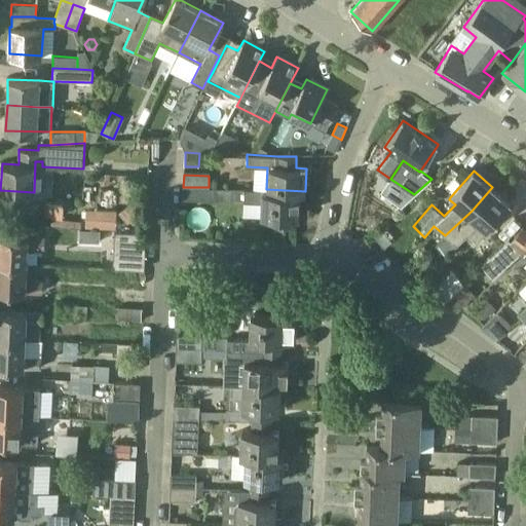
[(208,199),(209,187),(183,187),(183,198),(208,199)]
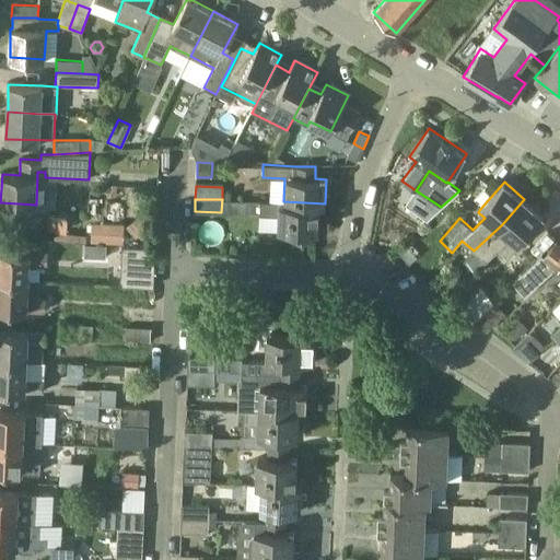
[(544,216),(543,214),(524,199),(502,224),(474,251),(464,260),(475,271),(509,238),(517,246),(544,216)]
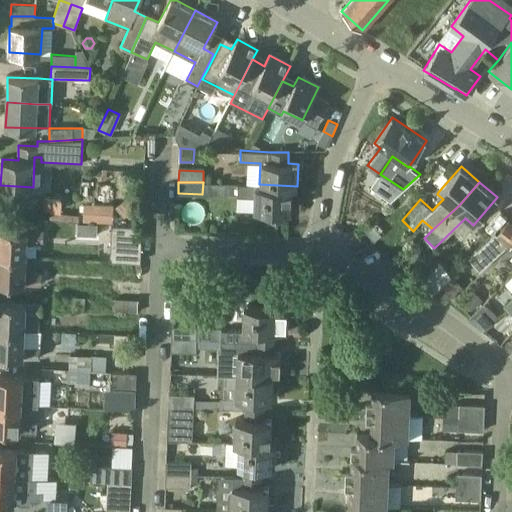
[(208,183),(208,196),(225,197),(225,184),(208,183)]
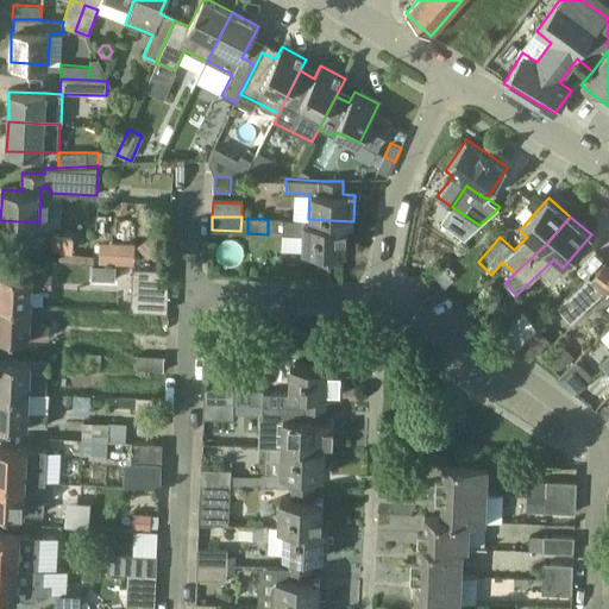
[(268,234),(281,234),(281,219),(268,219),(268,234)]
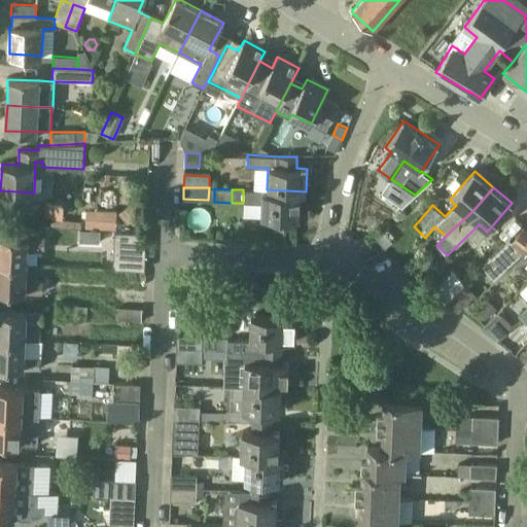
[(274,227),(293,227),(294,217),(300,217),(301,194),(306,194),(306,191),(267,189),(267,190),(244,189),(243,203),(261,204),(261,216),(274,216),(274,227)]
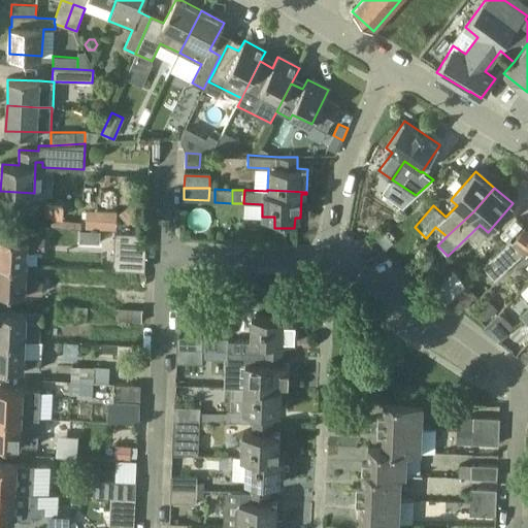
[(44,203),(44,217),(63,218),(64,204),(44,203)]
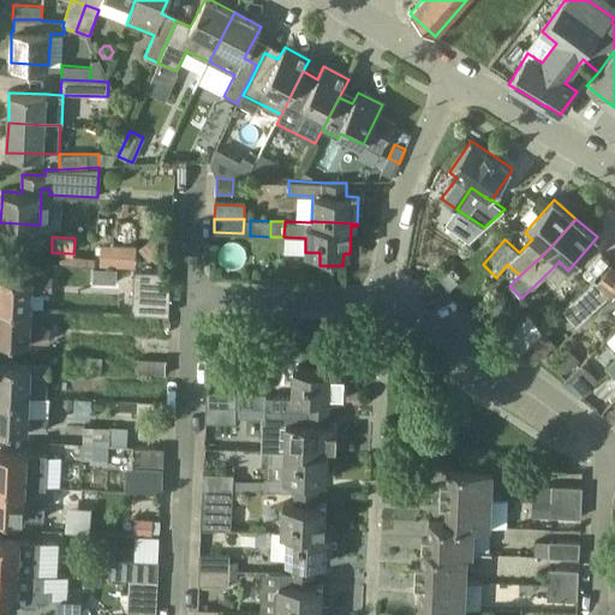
[(139,248),(151,261),(163,250),(153,237),(139,248)]
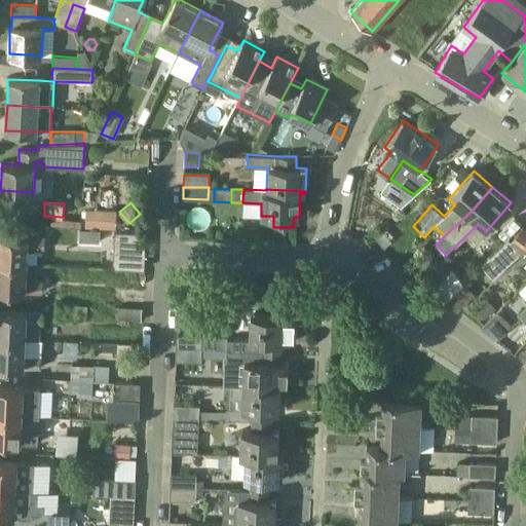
[(115,229),(116,211),(97,211),(97,228),(115,229)]
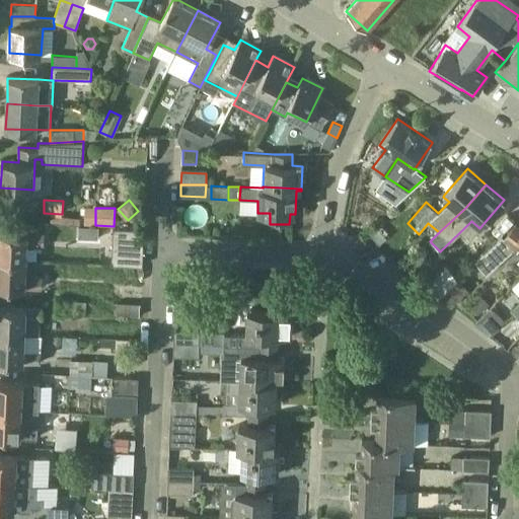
[(518,226),(515,224),(503,238),(501,235),(474,262),(487,274),(515,247),(518,250),(518,226)]
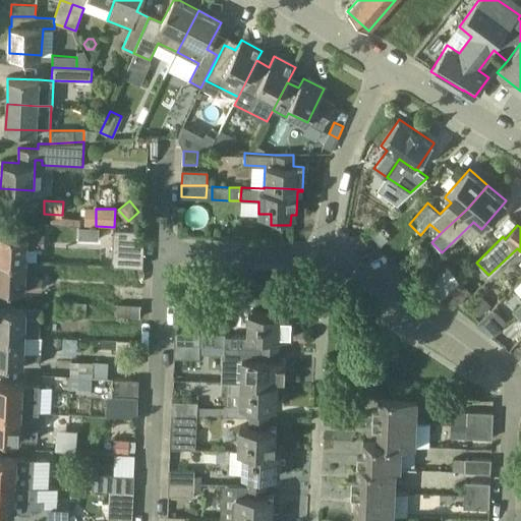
[(142,268),(143,231),(113,230),(111,267),(142,268)]
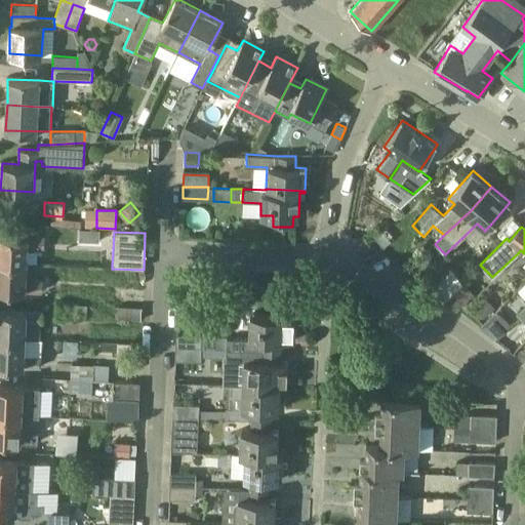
[(0,261),(42,265),(44,237),(0,234),(0,261)]
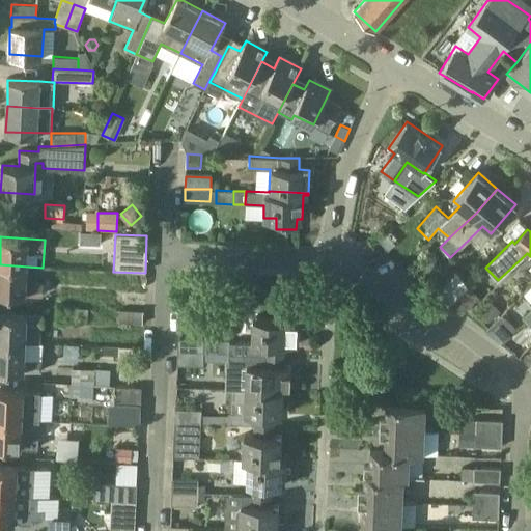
[(0,292),(42,295),(43,268),(0,264),(0,292)]
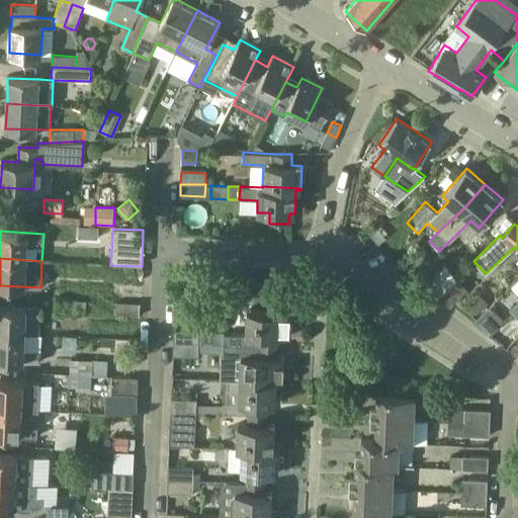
[(436,295),(449,306),(466,289),(456,277),(436,295)]
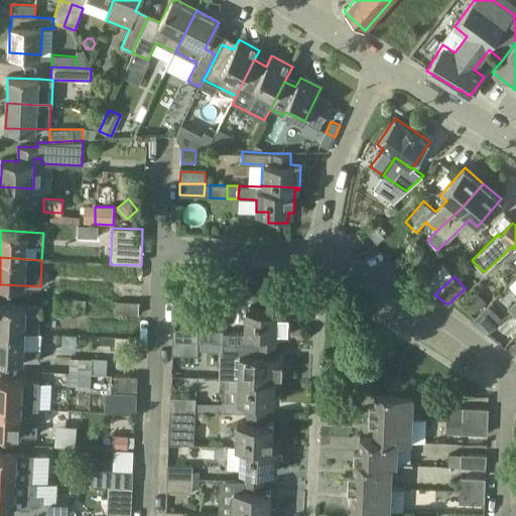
[(475,313),(487,303),(478,293),(466,303),(475,313)]
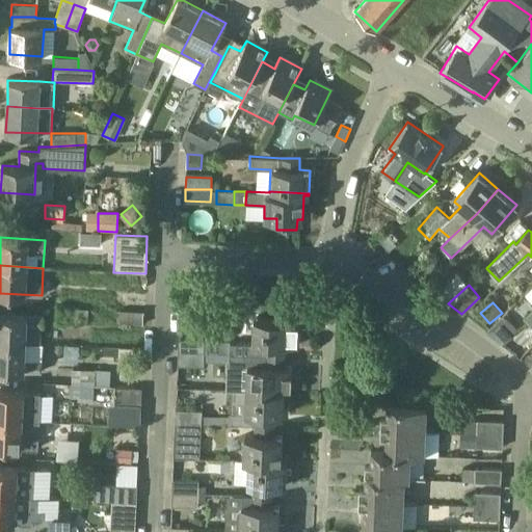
[(56,322),(87,323),(87,310),(78,309),(63,309),(57,308),(56,322)]
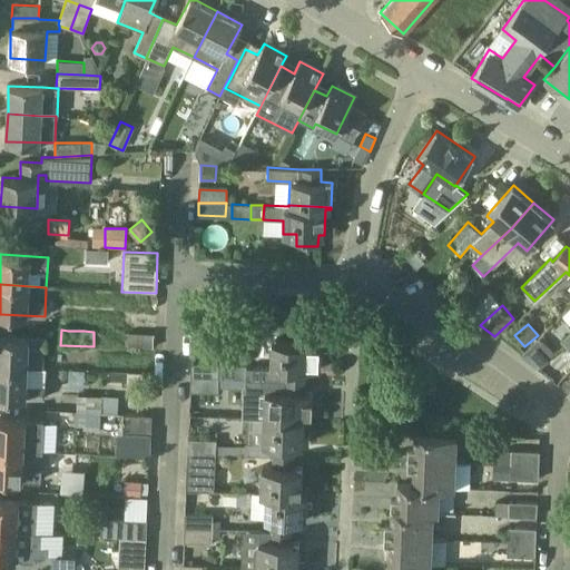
[(127,346),(153,347),(154,334),(128,333),(127,346)]
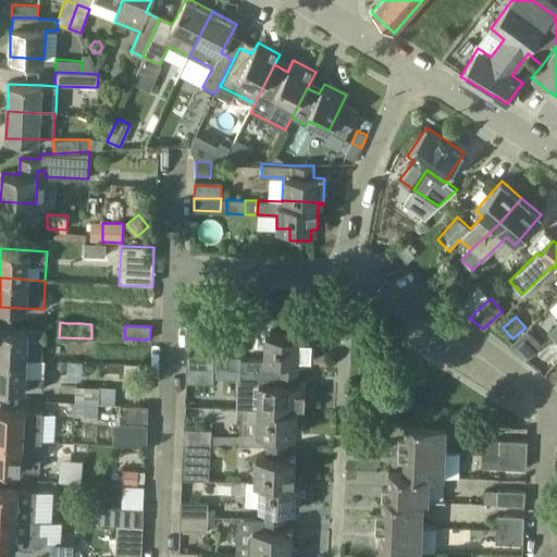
[(0,358),(42,360),(44,331),(0,329),(0,358)]
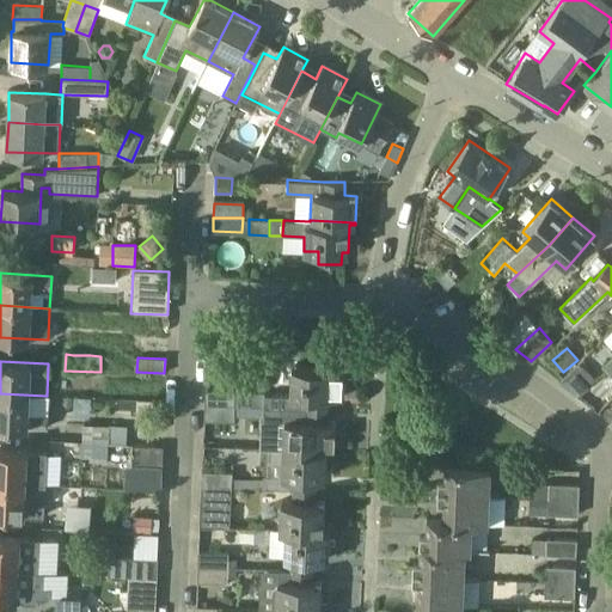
[(263,407),(328,409),(329,398),(341,399),(342,369),(291,367),(289,395),(264,393),(263,407)]
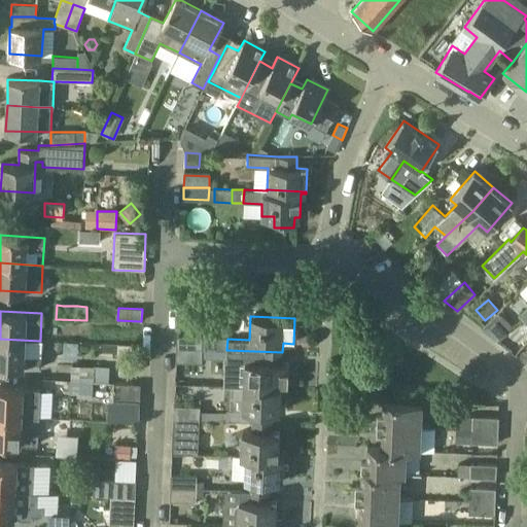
[(203,337),(177,337),(176,337),(176,349),(202,349),(203,337)]
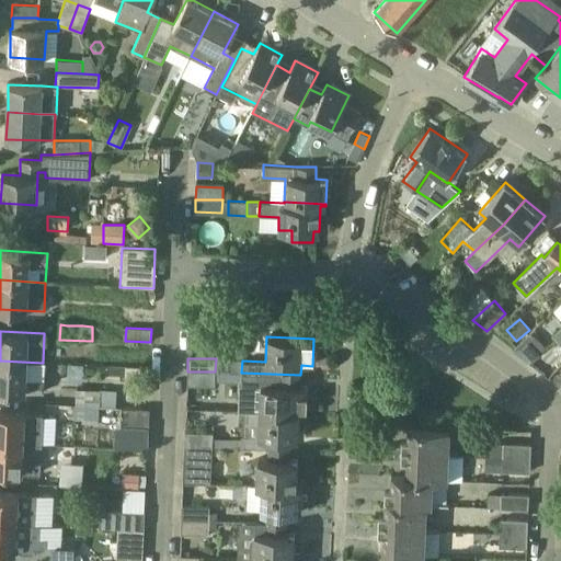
[(0,389),(41,392),(43,363),(0,361),(0,389)]
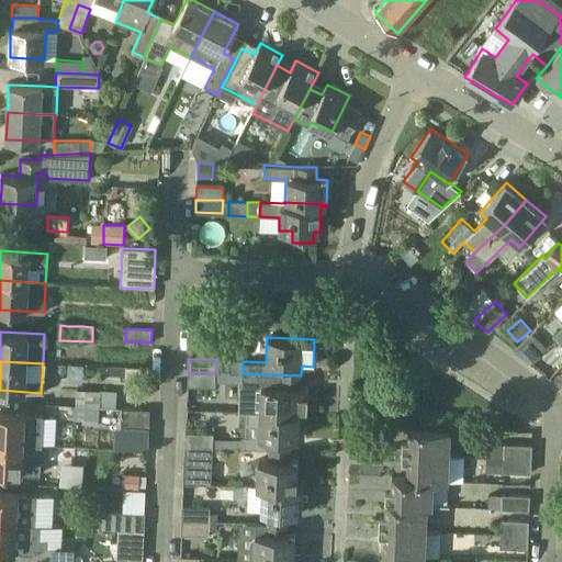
[(215,388),(215,381),(215,372),(188,372),(188,386),(215,388)]
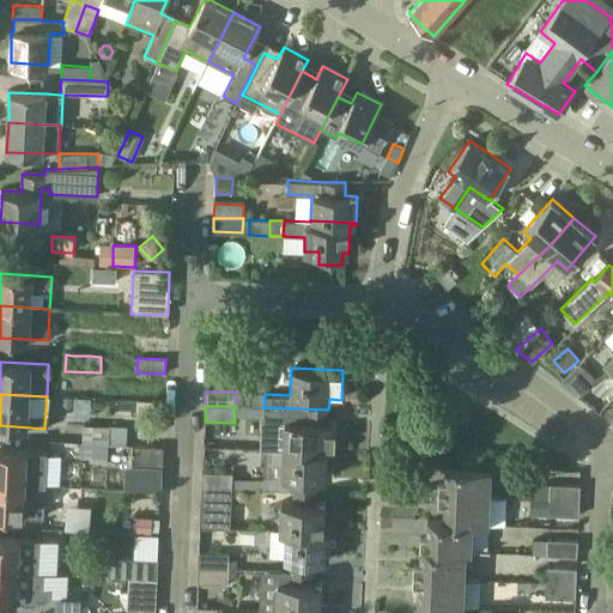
[(284,423),(283,449),(327,451),(335,453),(335,423),(328,423),(328,410),(263,407),(263,422),(284,423)]
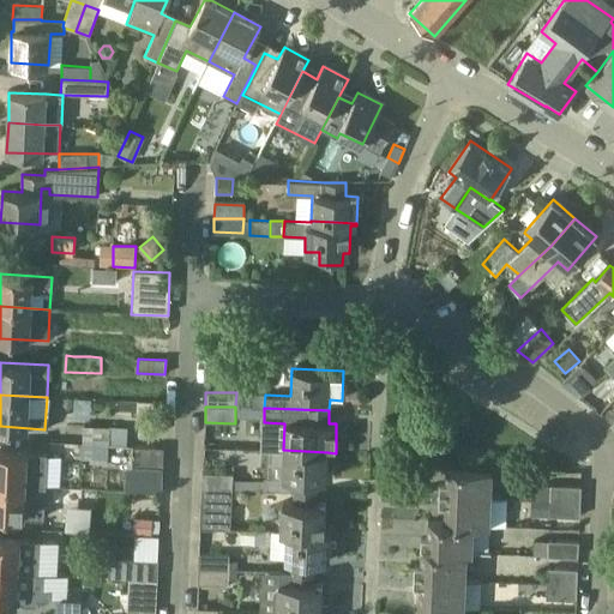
[(127,427),(83,426),(83,444),(94,444),(108,445),(127,445),(127,427)]
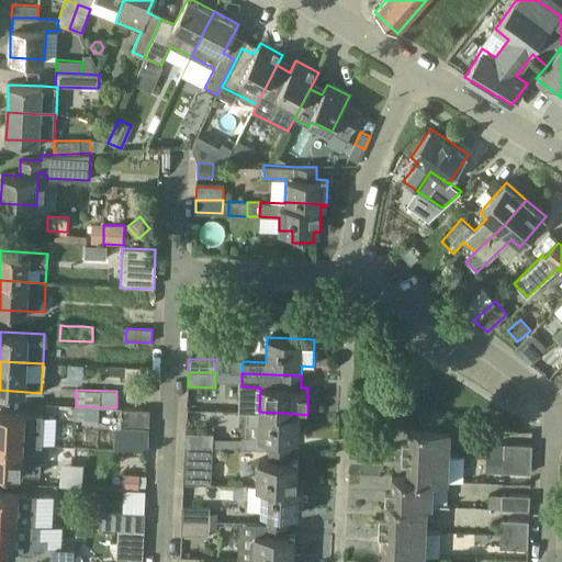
[(99,420),(99,407),(86,406),(86,419),(99,420)]
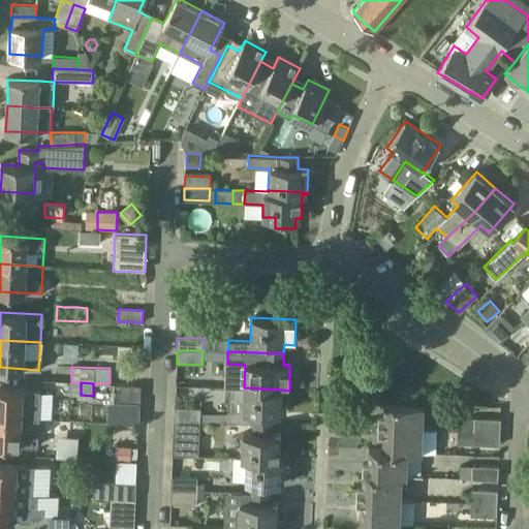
[(117,384),(117,402),(139,403),(139,385),(117,384)]
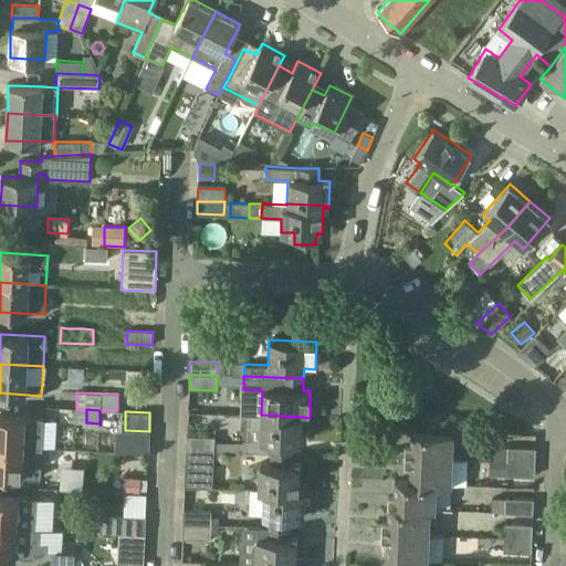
[(247,439),(243,439),(242,452),(270,453),(291,453),(291,442),(301,443),(302,417),(261,415),(260,440),(247,439)]
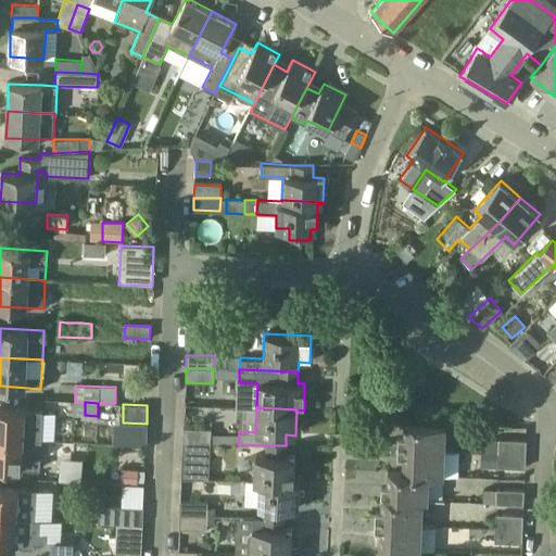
[(0,437),(39,440),(40,411),(25,409),(0,408),(0,437)]
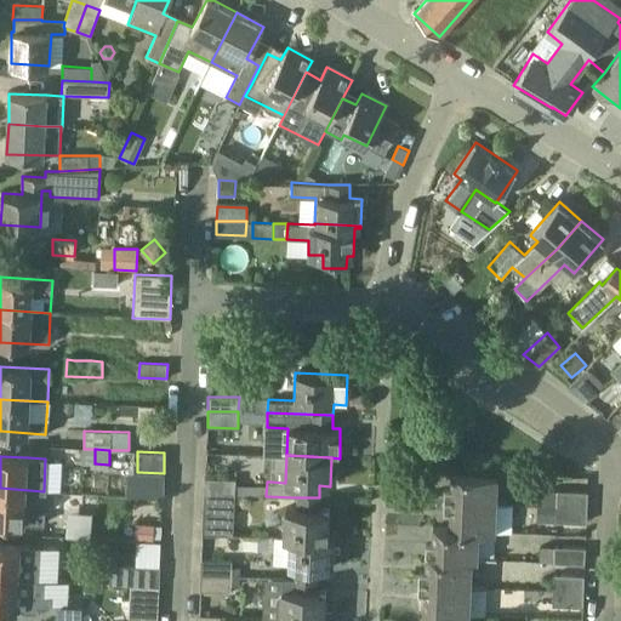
[(443,501),(497,503),(497,474),(450,473),(450,490),(443,490),(443,501)]
